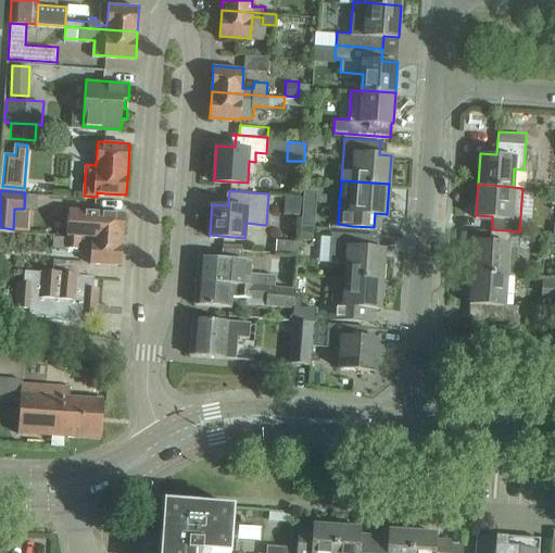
[(125,212),(103,211),(93,210),(70,209),(68,223),(67,234),(123,238),(125,212)]
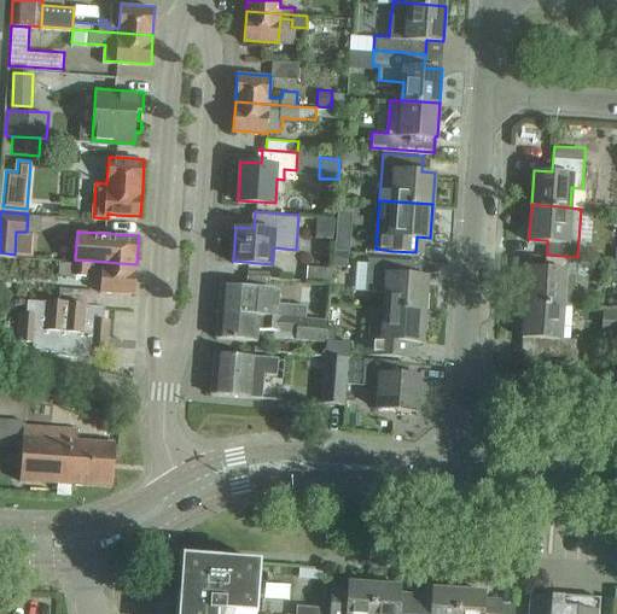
[(336,238),(336,246),(349,247),(350,235),(337,234),(336,238)]
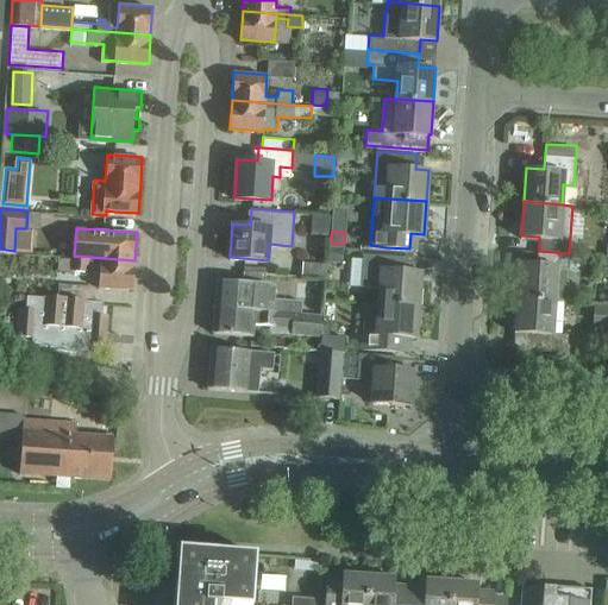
[(331,245),(330,259),(343,259),(344,246),(331,245)]
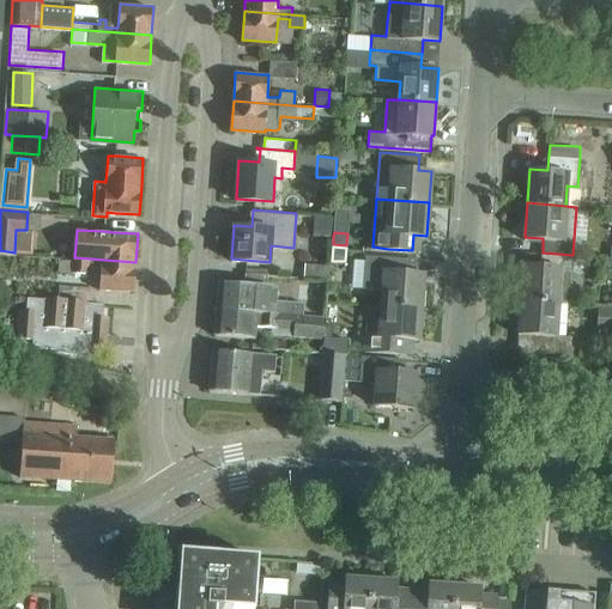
[(522,265),(520,299),(559,302),(570,302),(573,269),(573,255),(543,253),(541,266),(522,265)]
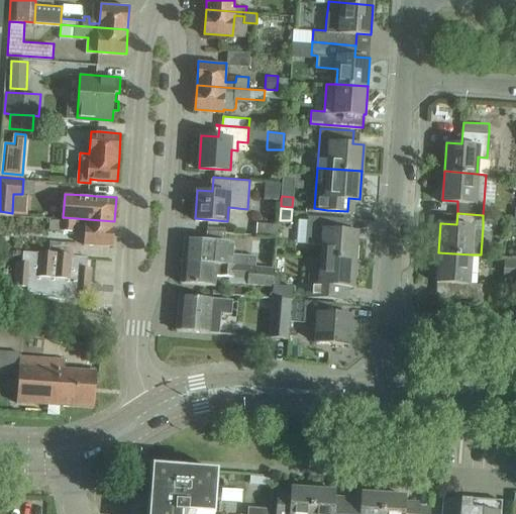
[(323,242),(322,254),(354,257),(356,231),(346,230),(347,217),(309,214),(307,241),(323,242)]
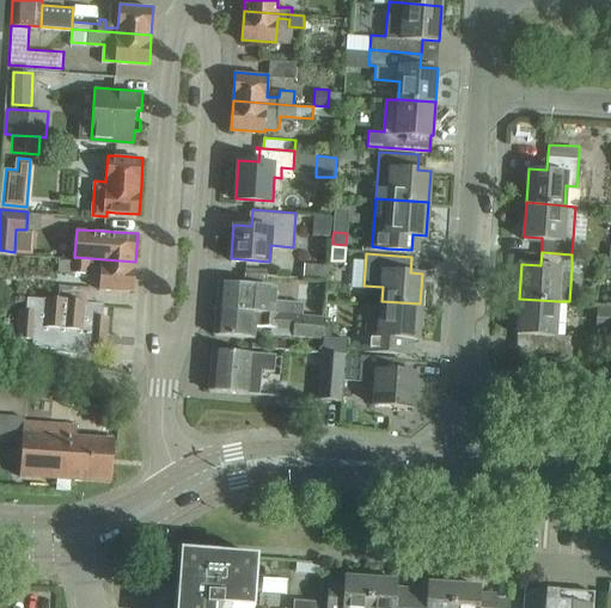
[(59,258),(59,270),(73,271),(89,272),(90,265),(102,265),(99,288),(110,288),(134,290),(135,262),(74,257),(74,259),(59,258)]
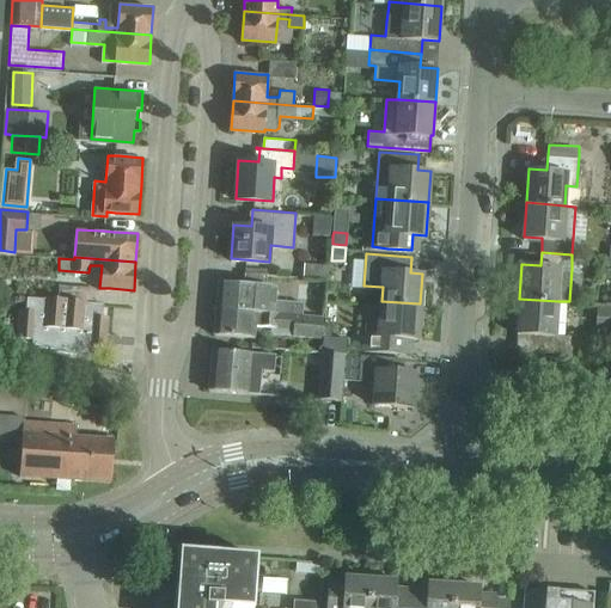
[(303,277),(316,278),(329,280),(330,264),(304,262),(303,277)]
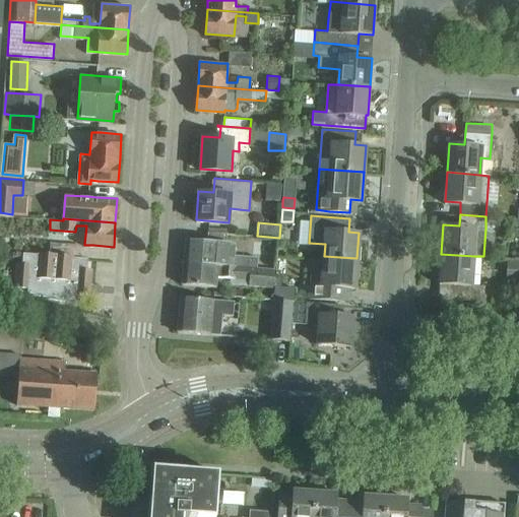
[(186,240),(184,261),(257,266),(257,256),(234,254),(234,247),(235,244),(221,243),(222,233),(208,231),(207,242),(201,241),(186,240)]
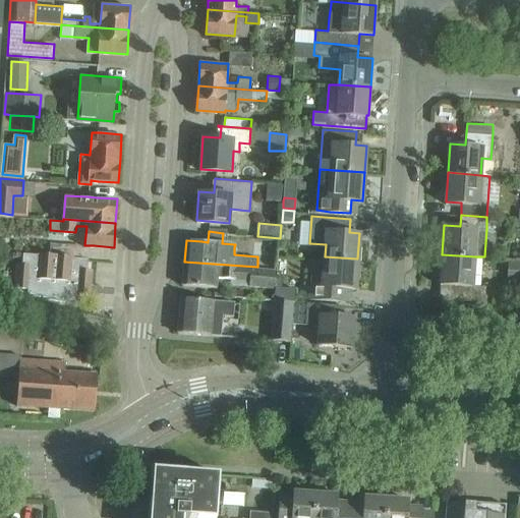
[(50,241),(49,252),(53,253),(69,254),(70,243),(50,241)]
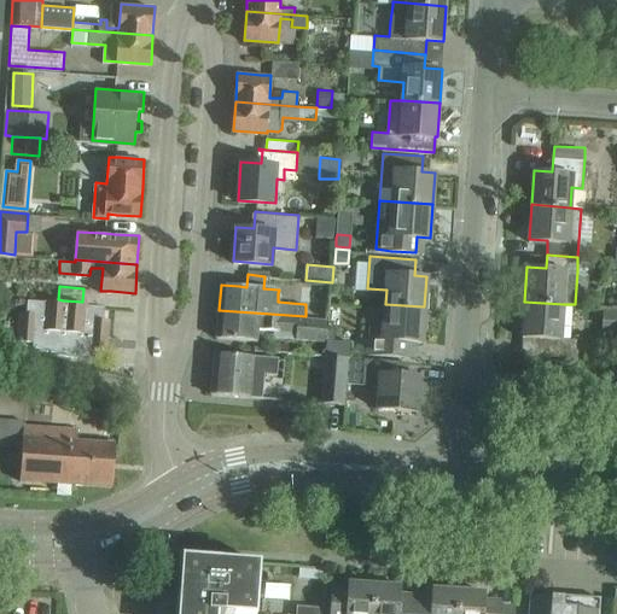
[(108,348),(110,319),(104,319),(105,305),(87,304),(87,303),(82,302),(63,300),(58,299),(54,299),(46,298),(46,302),(28,299),(27,313),(21,313),(21,316),(19,339),(34,340),(33,345),(67,354),(74,356),(74,354),(92,356),(92,346),(108,348)]
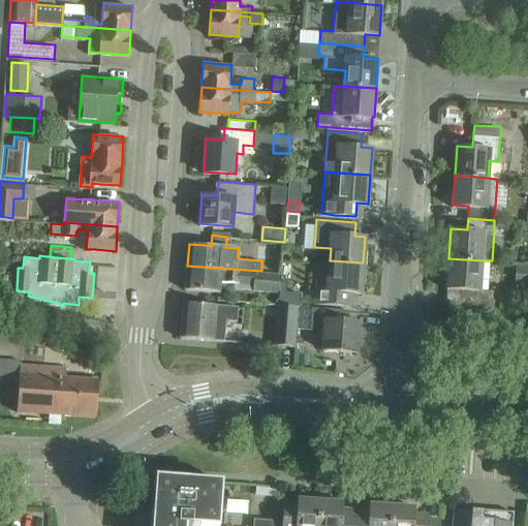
[(480,288),(483,260),(448,258),(446,287),(463,288),(462,301),(493,303),(494,289),(480,288)]
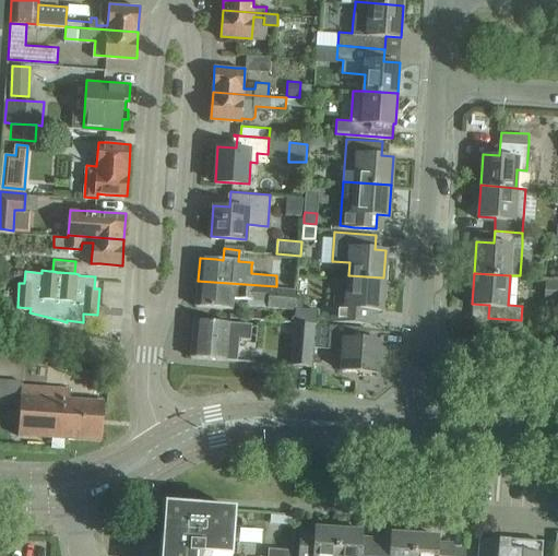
[(383,278),(348,275),(347,290),(334,288),(332,319),(369,322),(370,308),(381,308),(383,278)]
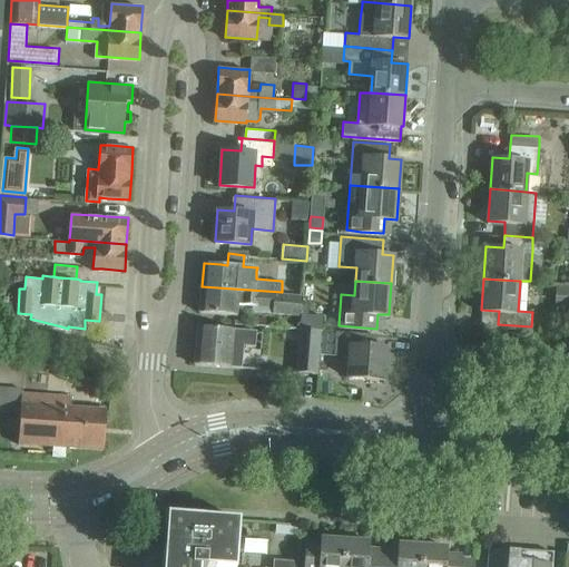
[(568,283),(565,283),(557,283),(556,303),(568,304),(568,283)]
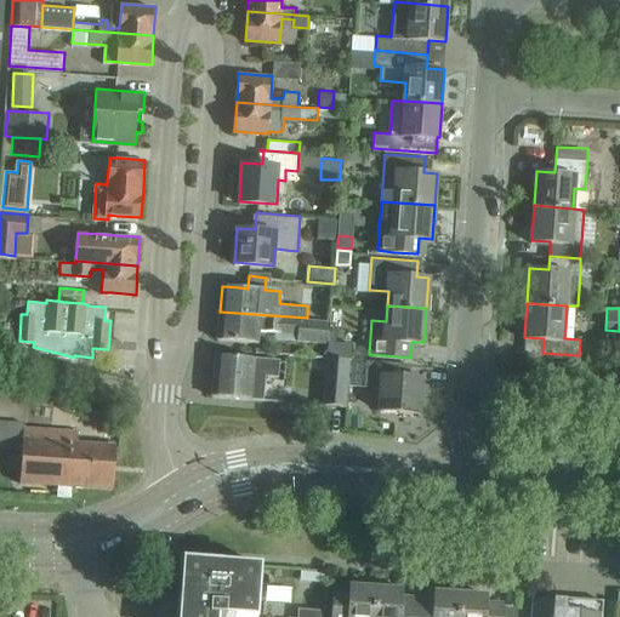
[(329,332),(330,320),(311,319),(220,312),(217,337),(242,340),(259,341),(259,327),(299,330),(299,337),(329,340),(329,332)]
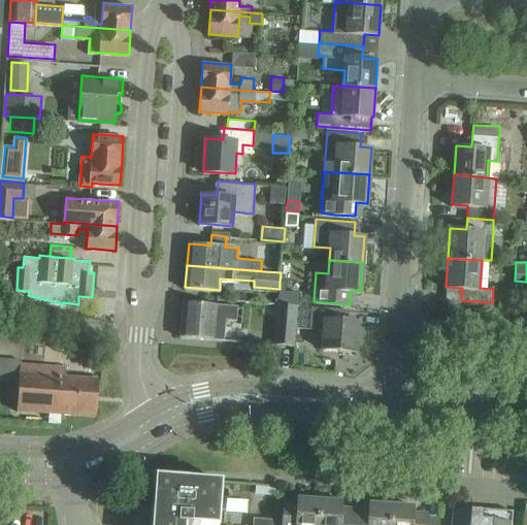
[(278,303),(298,304),(299,292),(286,291),(287,283),(280,283),(280,289),(278,302),(278,303)]
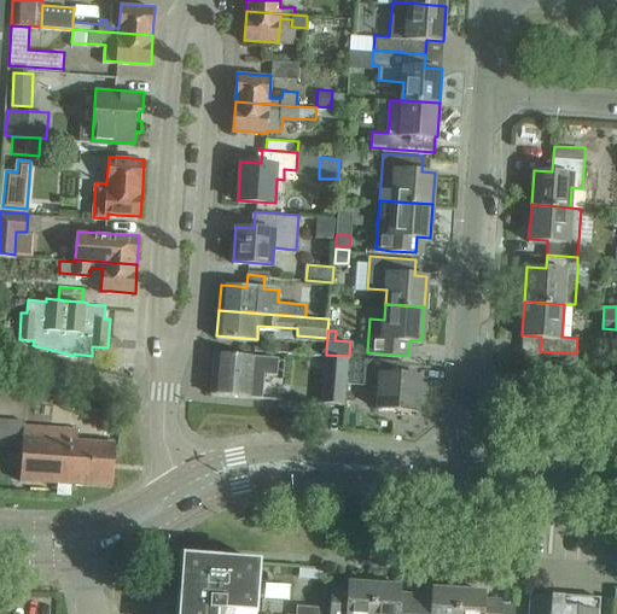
[(239,354),(215,352),(213,392),(261,397),(262,374),(277,375),(278,357),(239,354)]
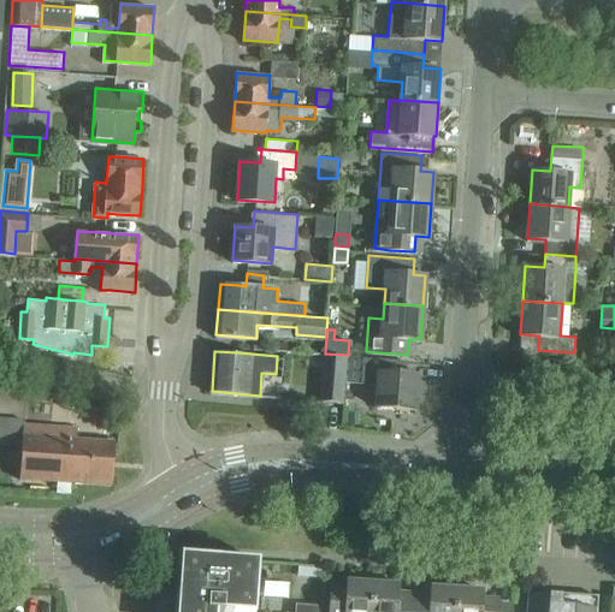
[(325,354),(320,400),(344,403),(347,381),(347,379),(348,355),(325,354)]
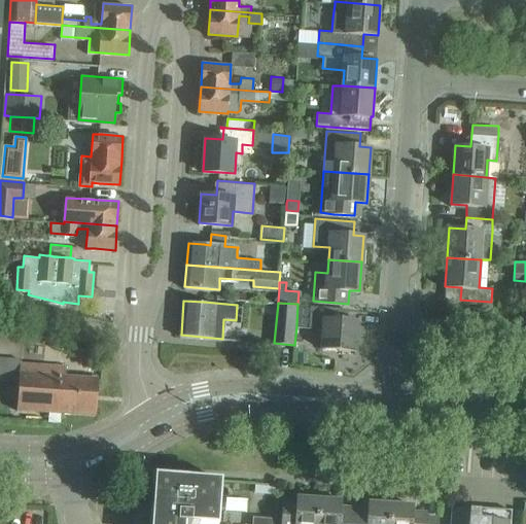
[(356,350),(357,349),(355,348),(357,321),(347,320),(348,308),(311,305),(309,327),(324,328),(322,347),(356,350)]
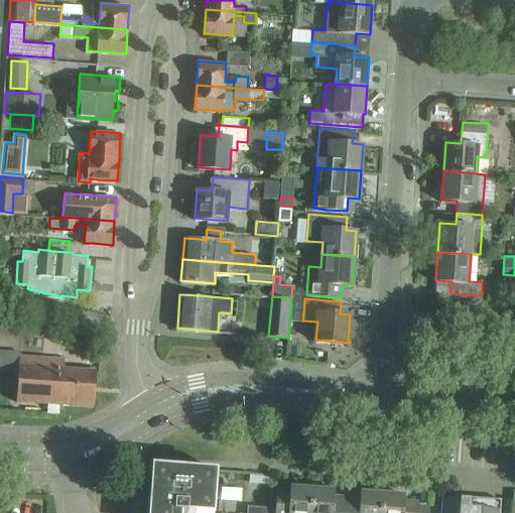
[(21,351),(0,349),(0,371),(18,373),(16,400),(93,405),(96,369),(63,367),(65,357),(21,354),(21,351)]
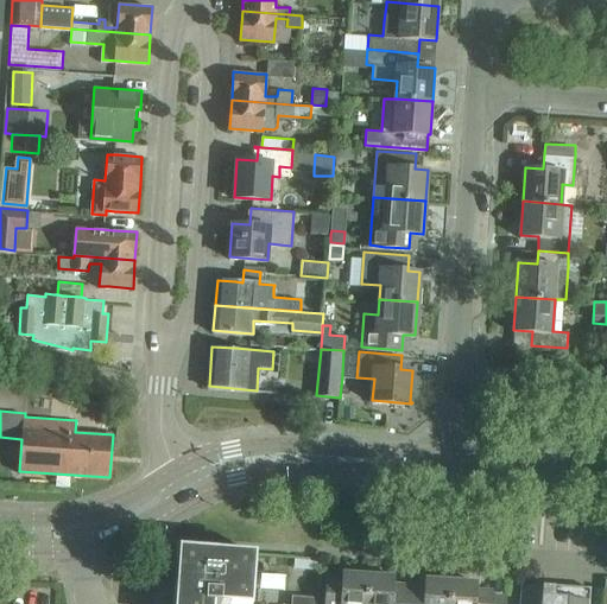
[(219,550),(185,547),(184,566),(178,565),(177,583),(182,584),(181,595),(175,595),(174,603),(214,603),(215,602),(245,603),(252,603),(253,586),(254,586),(255,570),(248,570),(250,553),(257,554),(257,552),(219,550)]
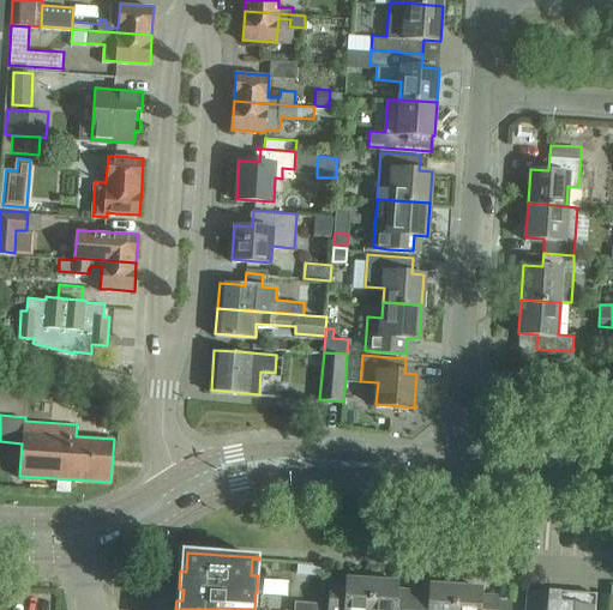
[(370,609),(373,579),(346,578),(346,591),(331,590),(331,585),(330,585),(328,609),(370,609)]
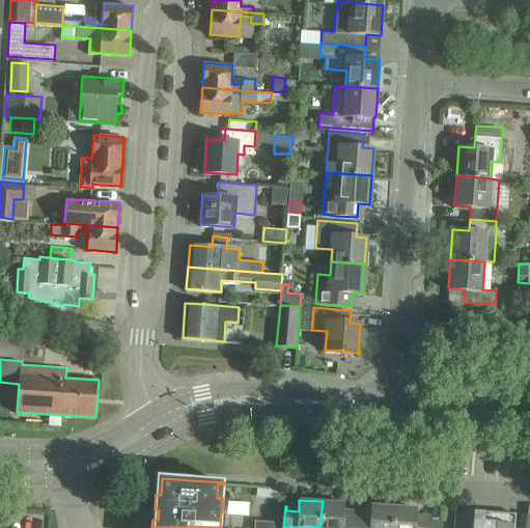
[(356,527),(358,516),(344,515),(345,503),(323,501),(319,527),(356,527)]
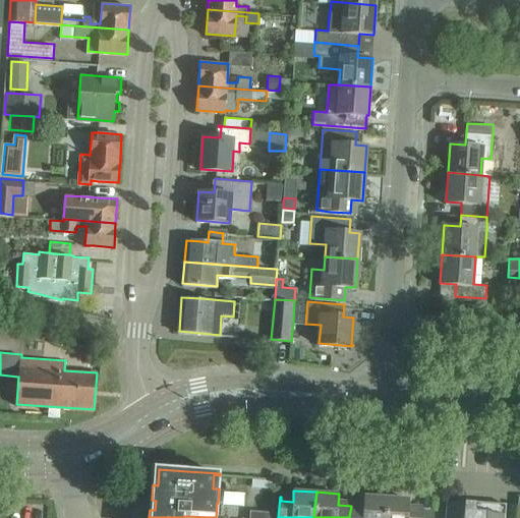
[(385,517),(387,497),(364,495),(363,506),(351,506),(349,517),(385,517)]
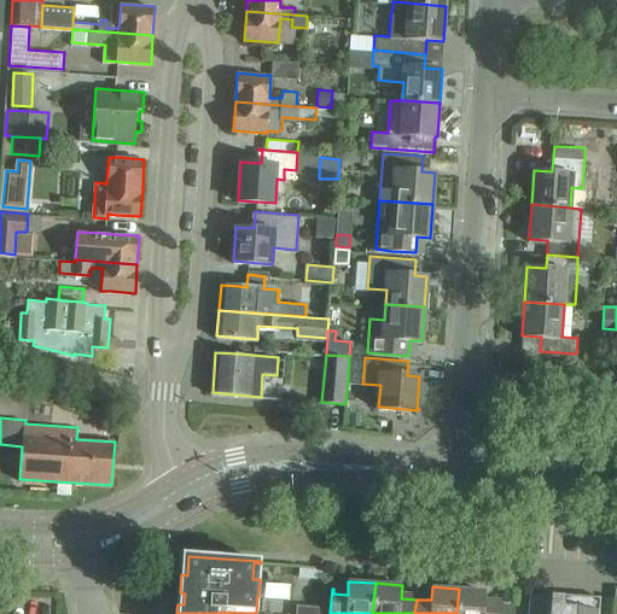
[(459,589),(457,613),(514,613),(516,606),(484,603),(485,590),(459,589)]
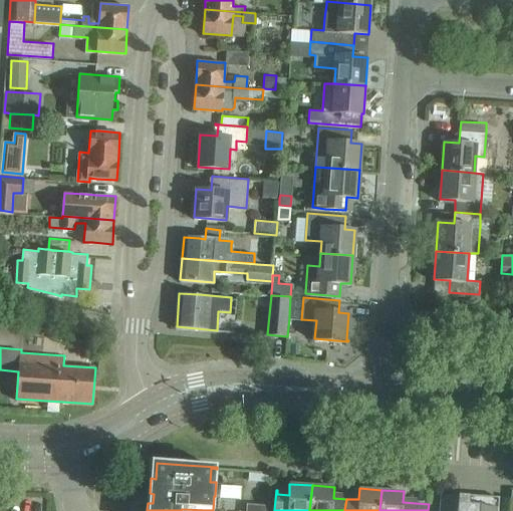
[(468,510),(469,496),(442,494),(440,510),(468,510)]
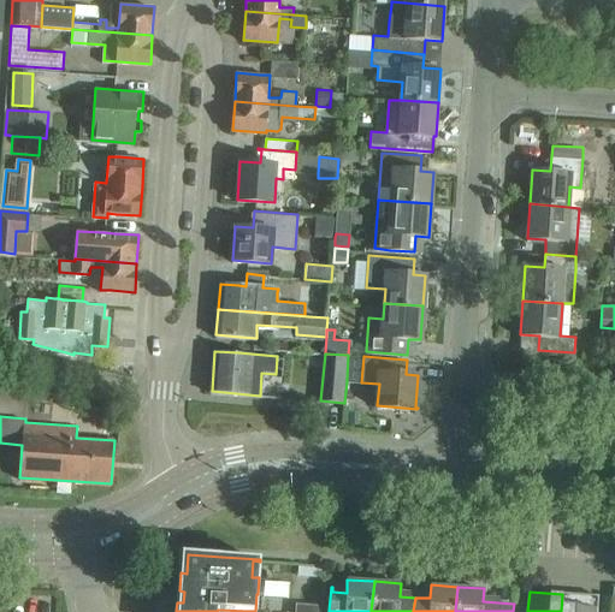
[(562,594),(561,611),(597,611),(599,594),(563,592),(562,594)]
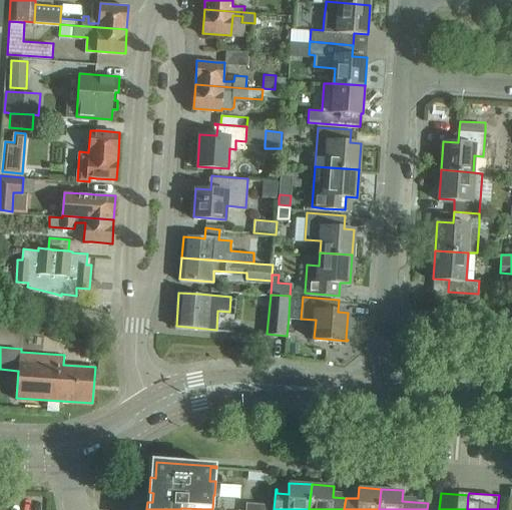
[(246,501),(244,509),(266,509),(267,502),(246,501)]
